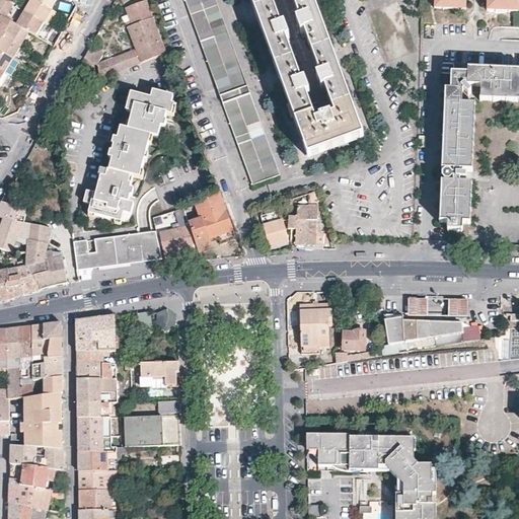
[(9,0),(0,0),(0,3),(9,9),(13,2),(9,0)]
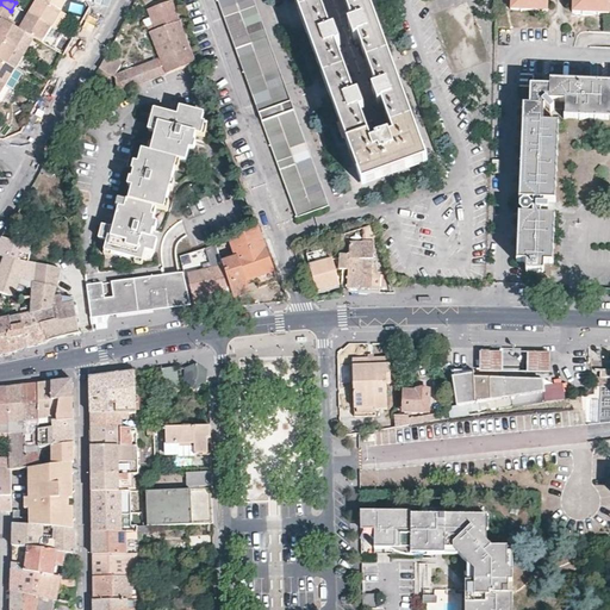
[(35,4),(31,11),(53,24),(58,27),(67,32),(75,17),(68,12),(67,12),(73,0),(37,0),(39,2),(37,5),(35,4)]
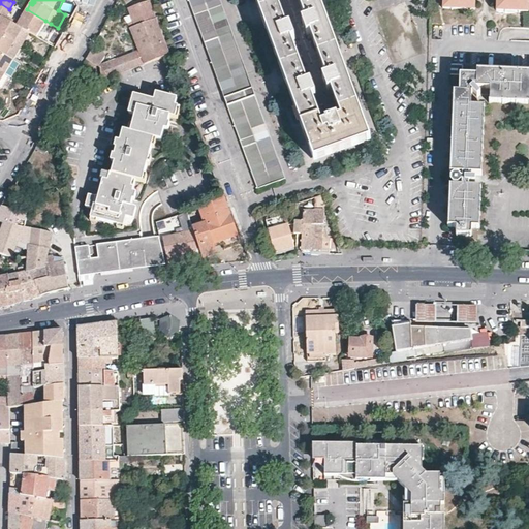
[(285,179),(219,0),(188,0),(258,188),(285,179)]
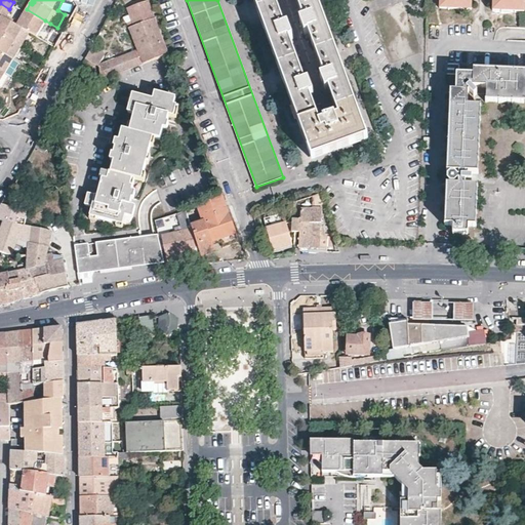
[(335,58),(314,0),(256,0),(265,21),(286,79),(315,157),(364,138),(356,114),(335,58)]
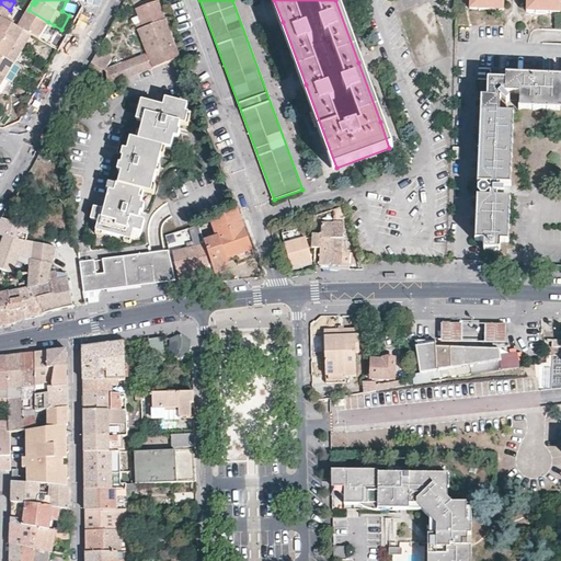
[(528,0),(528,10),(560,12),(560,0),(528,0)]
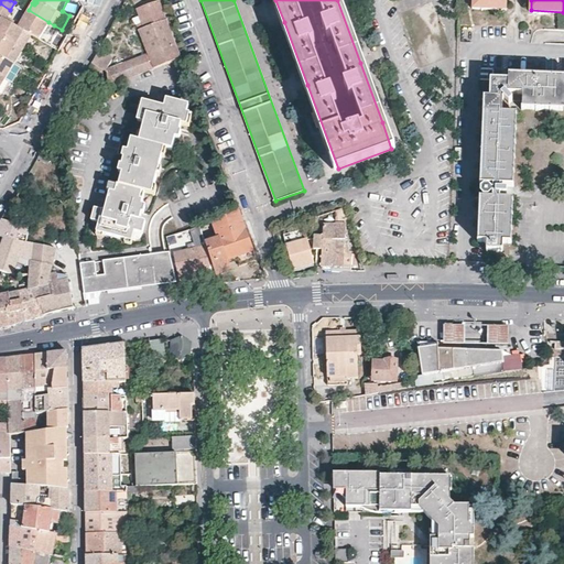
[(106,71),(105,71),(106,72),(108,85),(181,60),(177,51),(158,2),(138,10),(143,23),(138,25),(140,31),(142,32),(150,54),(106,71)]
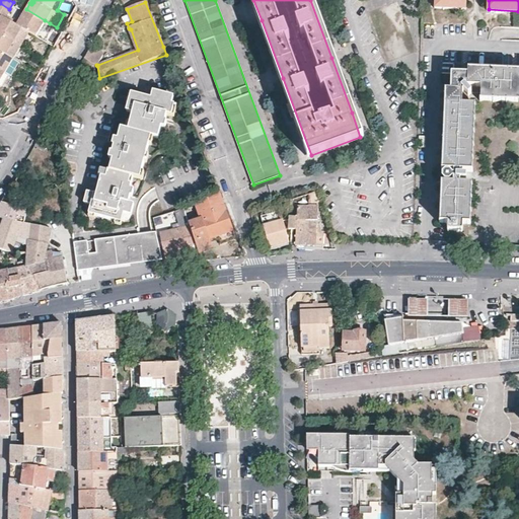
[(3,13),(6,15),(9,9),(0,3),(0,11),(3,13)]
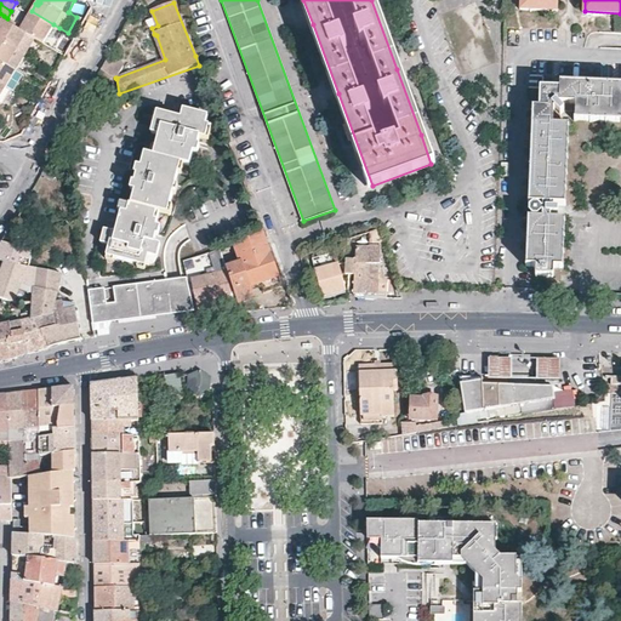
[(44,40),(53,24),(32,11),(27,20),(29,21),(27,23),(24,22),(22,27),(28,30),(36,35),(44,40)]
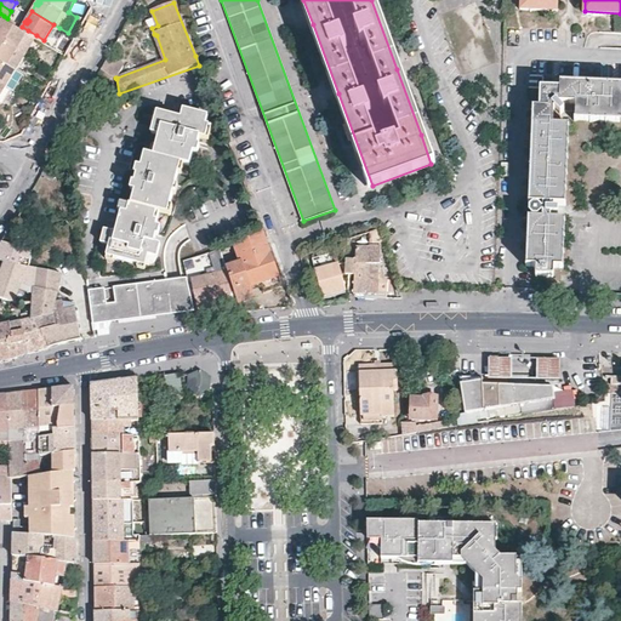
[(4,16),(0,21),(0,24),(3,26),(0,29),(0,28),(0,35),(18,46),(27,51),(36,35),(28,30),(22,27),(7,18),(4,16)]
